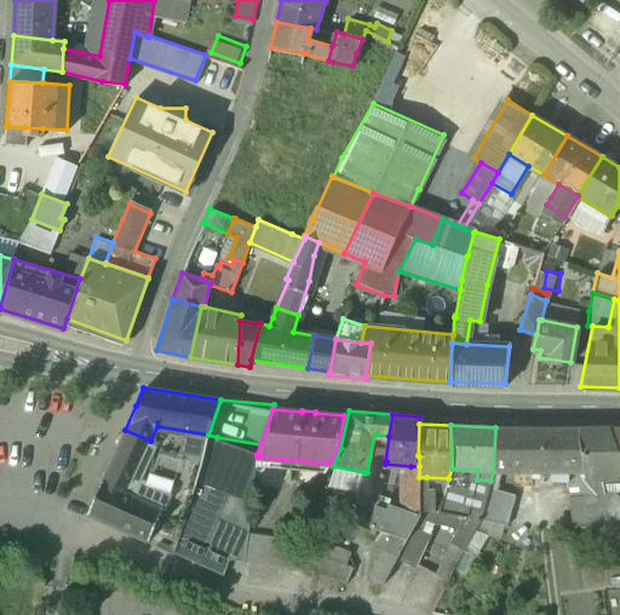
[(619,453),(609,426),(578,427),(584,471),(585,473),(579,473),(586,482),(593,492),(603,490),(603,488),(601,475),(619,475),(619,453)]
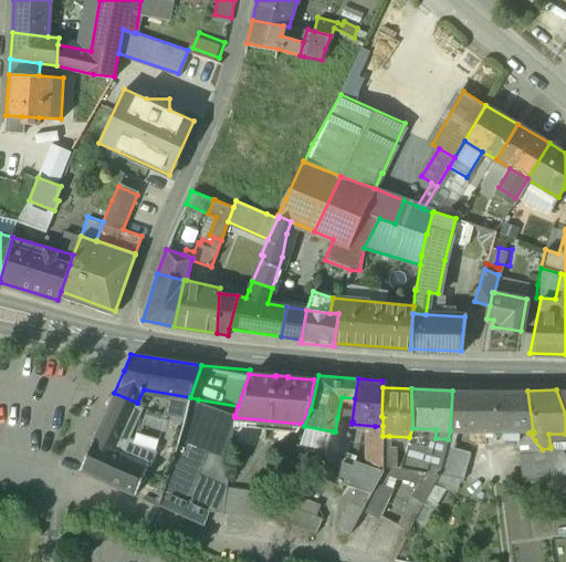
[(565,389),(556,389),(565,414),(565,389)]
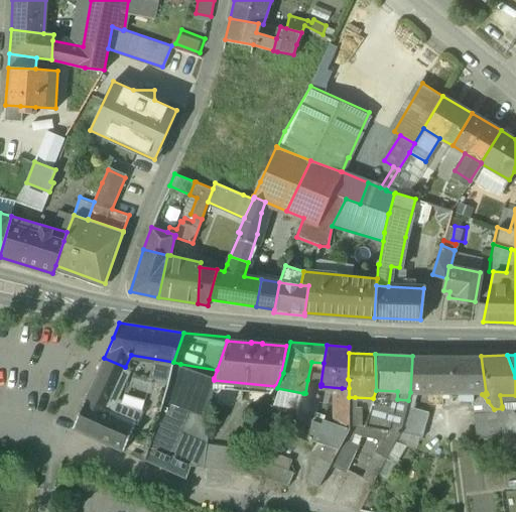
[(481,356),(412,356),(410,392),(486,392),(481,356)]
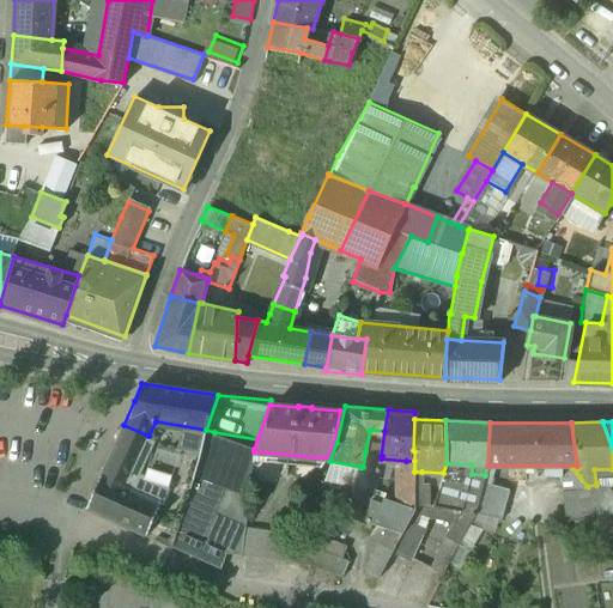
[(149,436),(123,425),(86,508),(171,545),(182,515),(187,499),(188,497),(171,490),(138,475),(155,439),(149,436)]
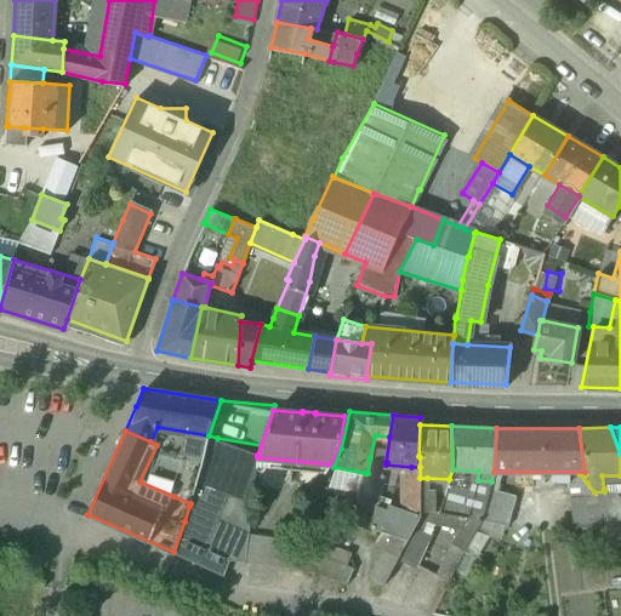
[(209,435),(205,451),(215,452),(217,438),(209,435)]
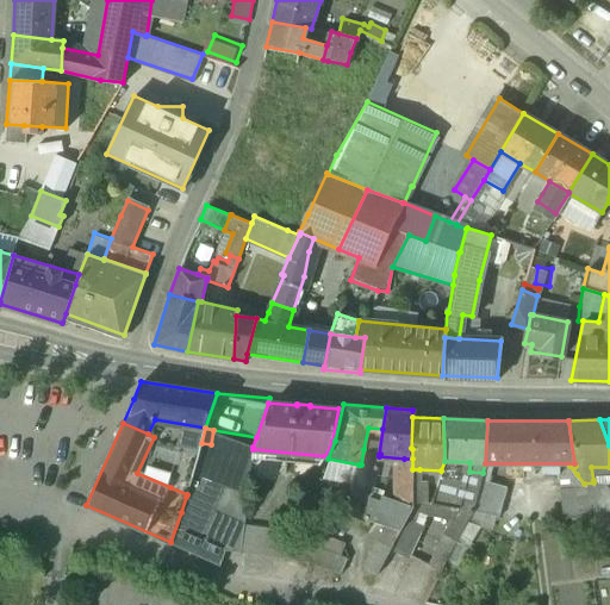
[(256,437),(213,430),(211,444),(251,451),(253,449),(253,447),(256,437)]
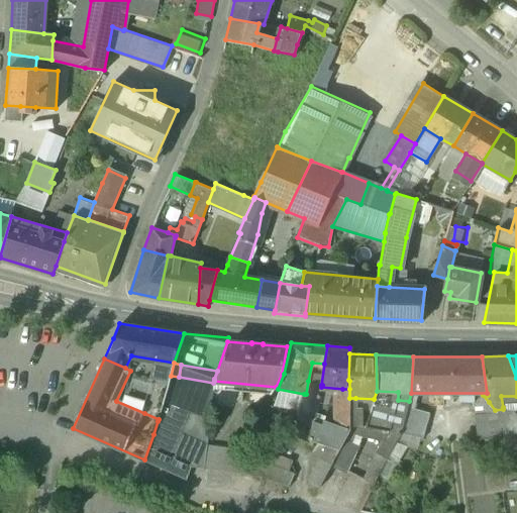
[(156,377),(144,413),(159,419),(165,399),(170,381),(156,377)]
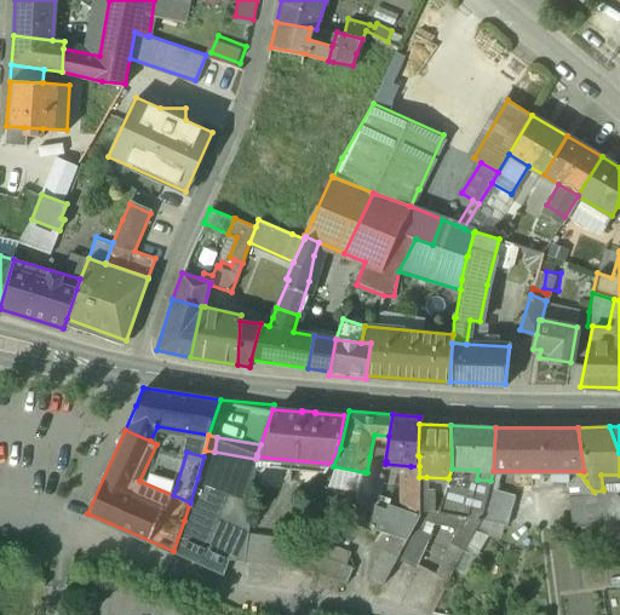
[(369,457),(367,472),(365,472),(355,518),(371,524),(375,505),(377,505),(382,482),(385,464),(386,461),(385,461),(369,457)]
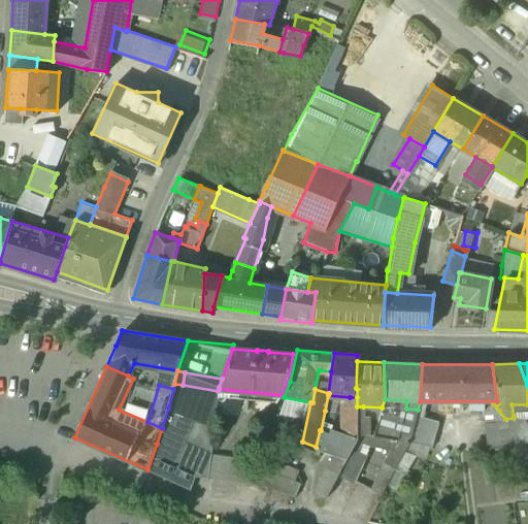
[(357,397),(350,397),(350,401),(347,401),(342,404),(341,431),(335,436),(330,454),(332,455),(345,459),(353,445),(356,437),(357,433),(357,406),(357,397)]
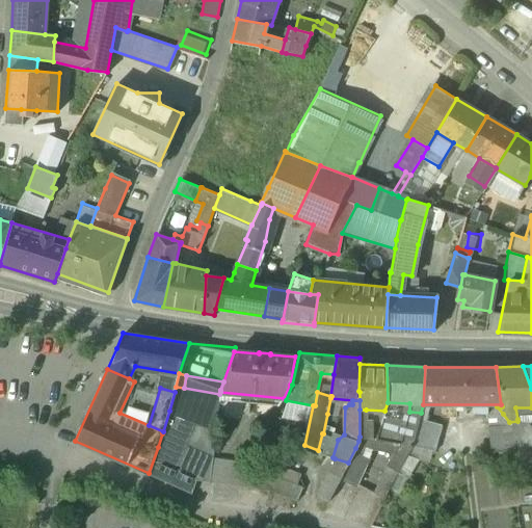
[(409,403),(388,402),(384,411),(376,438),(401,442),(414,445),(415,441),(417,428),(421,416),(421,413),(409,412),(409,403)]
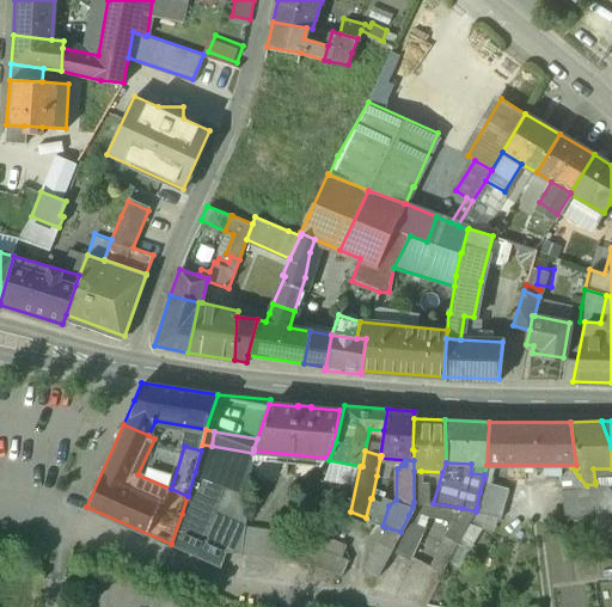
[(421,471),(414,471),(414,502),(426,503),(427,503),(428,480),(421,480),(421,471)]
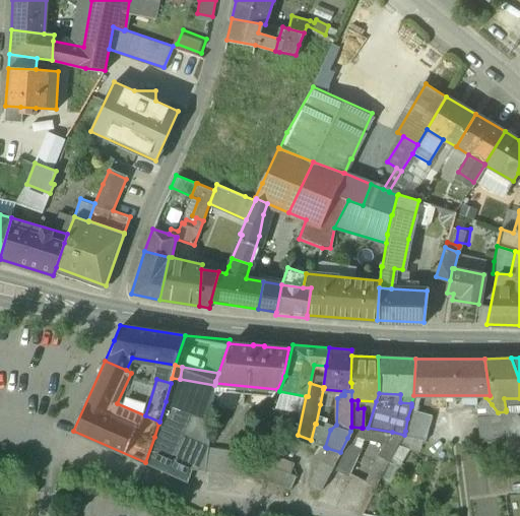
[(190,412),(166,401),(159,422),(158,424),(182,434),(190,415),(190,412)]
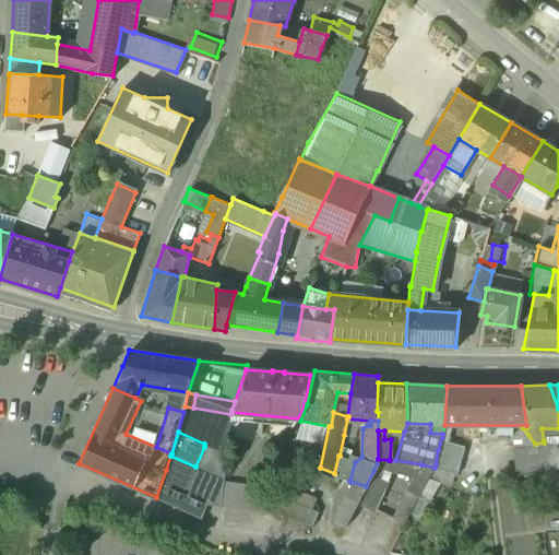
[(354,437),(344,435),(340,456),(349,459),(354,437)]
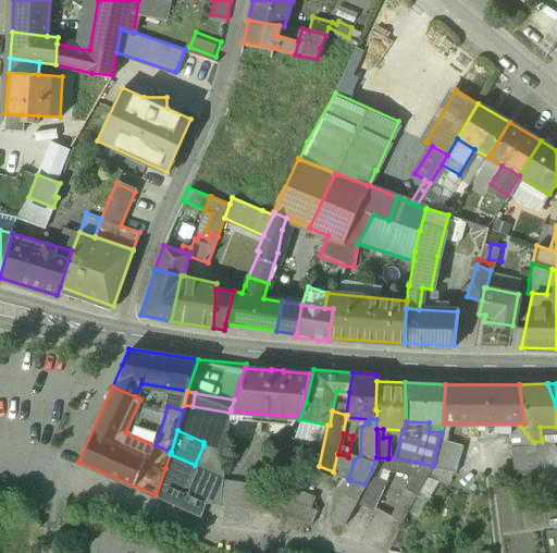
[(462,440),(441,435),(436,449),(434,462),(456,468),(462,440)]
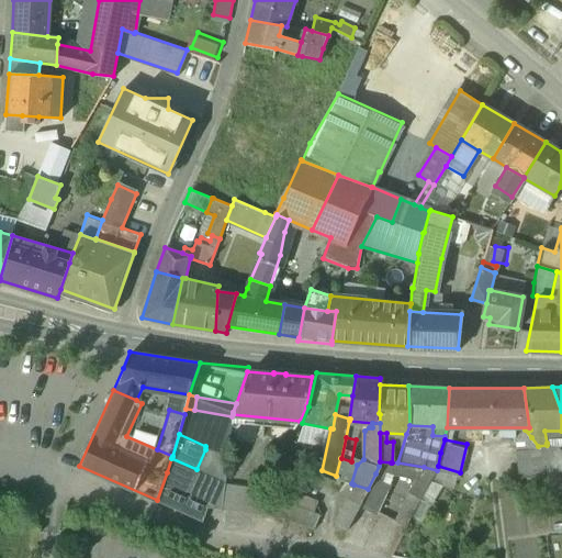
[(561,452),(557,444),(547,443),(547,445),(538,446),(538,447),(558,470),(561,466),(561,452)]
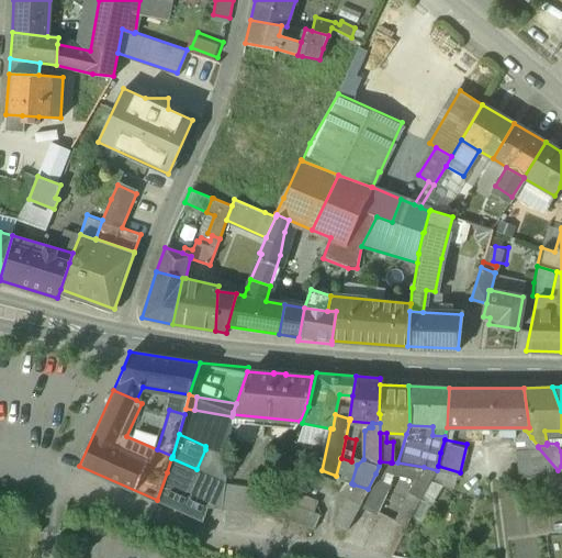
[(216,453),(215,464),(209,484),(211,484),(211,495),(208,506),(221,508),(224,482),(228,452),(206,445),(205,446),(205,449),(216,453)]
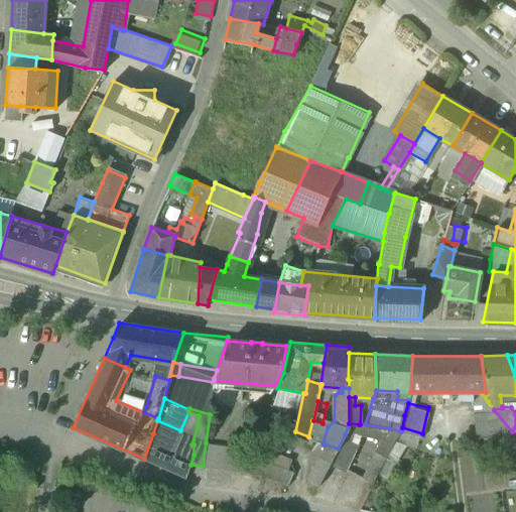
[(512,431),(494,410),(474,411),(476,436),(512,432),(512,431)]
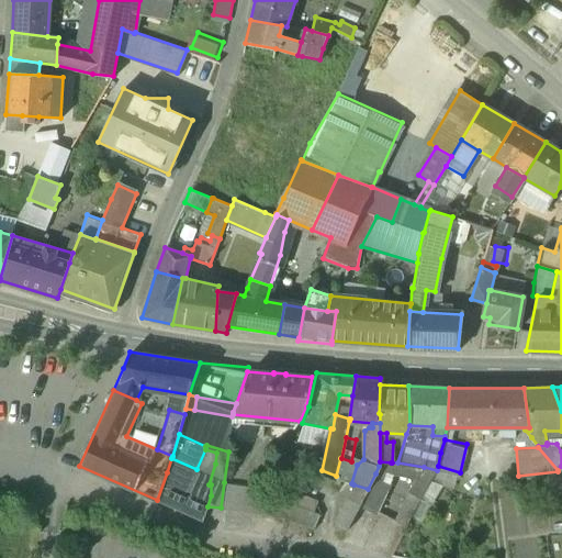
[(197,469),(193,477),(209,484),(215,464),(216,453),(205,449),(197,469)]
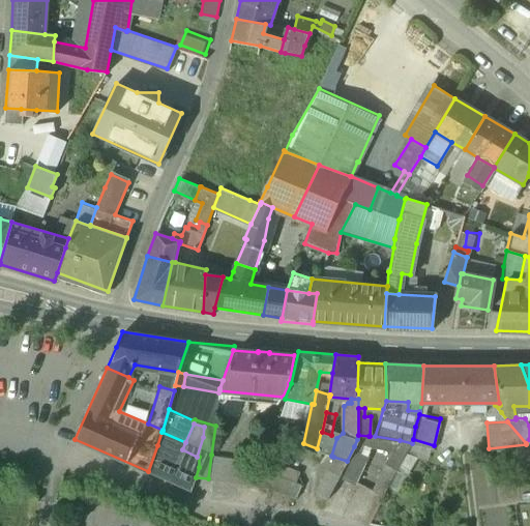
[(157,445),(148,471),(190,490),(190,491),(196,477),(199,467),(199,457),(197,457),(182,449),(181,449),(185,442),(162,432),(157,445)]
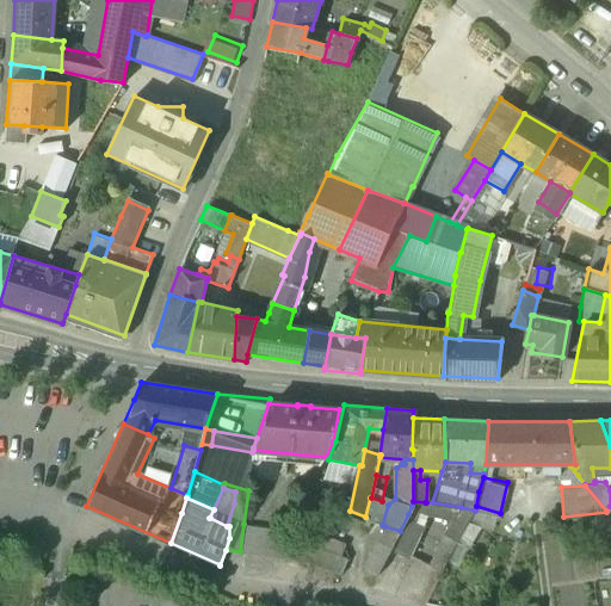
[(371,498),(370,498),(365,517),(365,519),(375,523),(382,501),(371,498)]
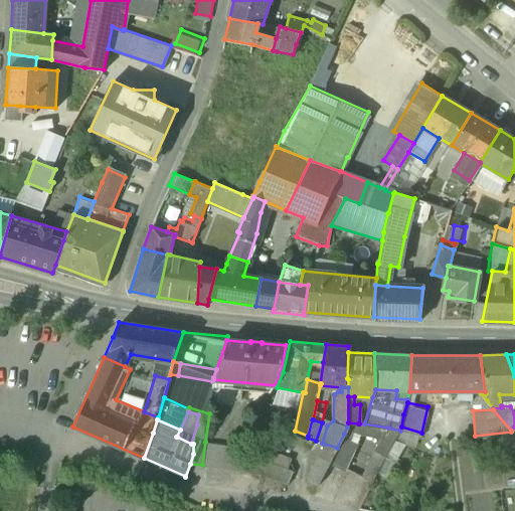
[(322,422),(316,441),(322,443),(327,426),(328,424),(322,422)]
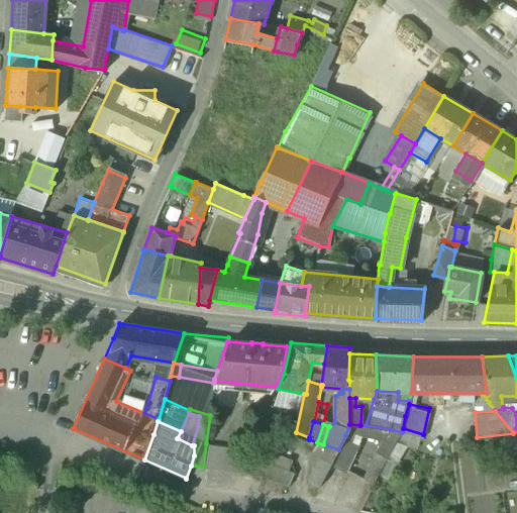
[(359,425),(349,424),(348,428),(345,435),(352,439),(359,425)]
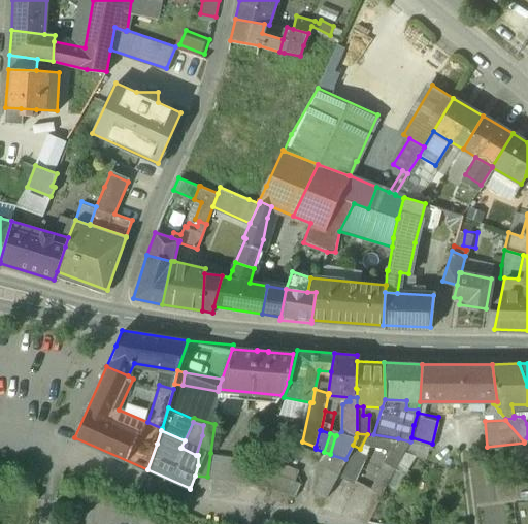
[(398,438),(373,434),(371,445),(392,449),(398,438)]
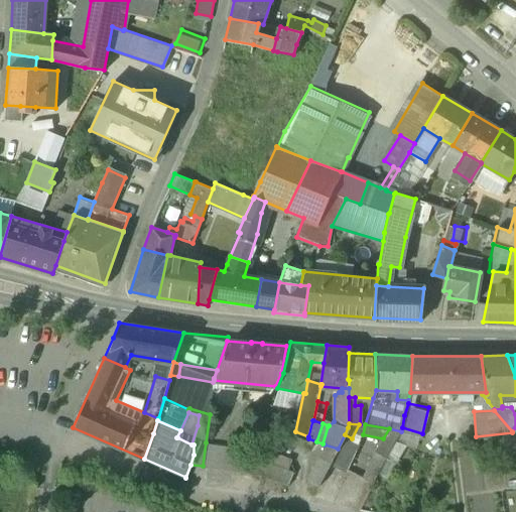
[(401,431),(389,428),(383,438),(375,451),(385,457),(395,440),(401,431)]
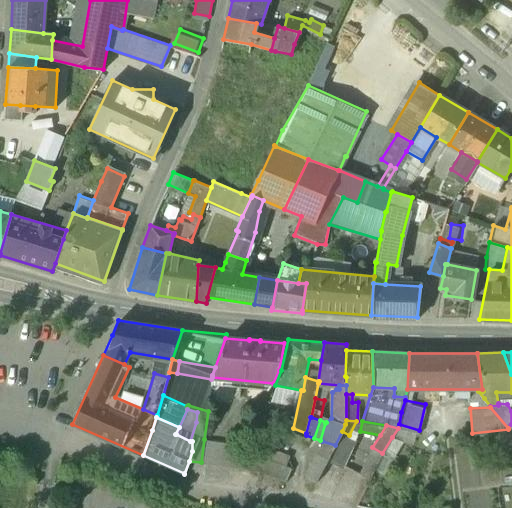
[(349,435),(342,431),(335,445),(328,459),(344,466),(356,439),(349,435)]
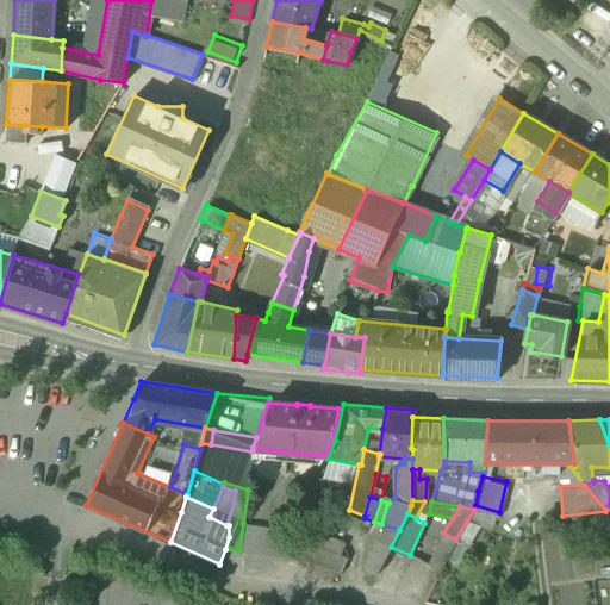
[(317,534),(243,523),(240,550),(311,561),(315,544),(317,534)]
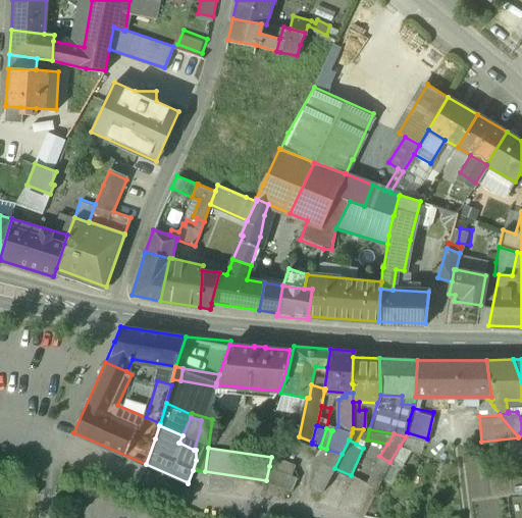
[(328,450),(311,483),(322,490),(334,468),(342,454),(328,450)]
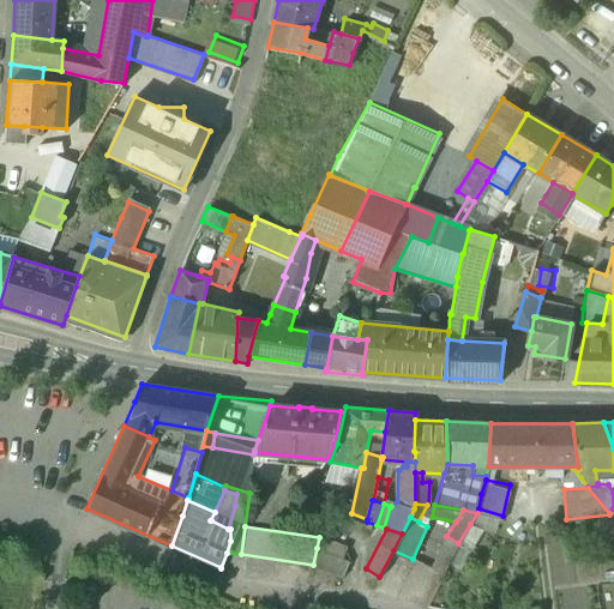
[(347,544),(319,534),(319,537),(317,548),(342,558),(347,544)]
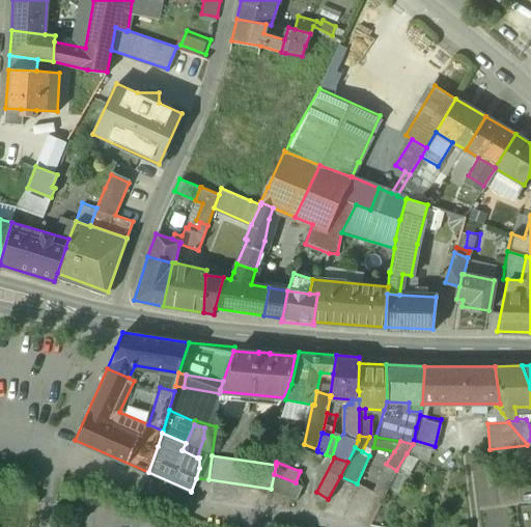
[(396,470),(386,464),(372,491),(384,496),(396,470)]
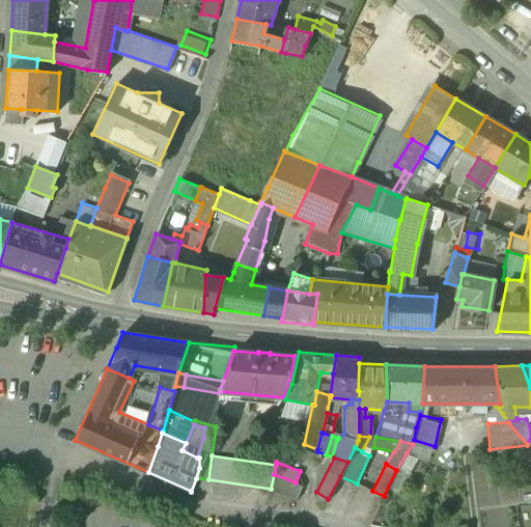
[(296,482),(274,474),(271,489),(296,499),(302,484),(296,482)]
